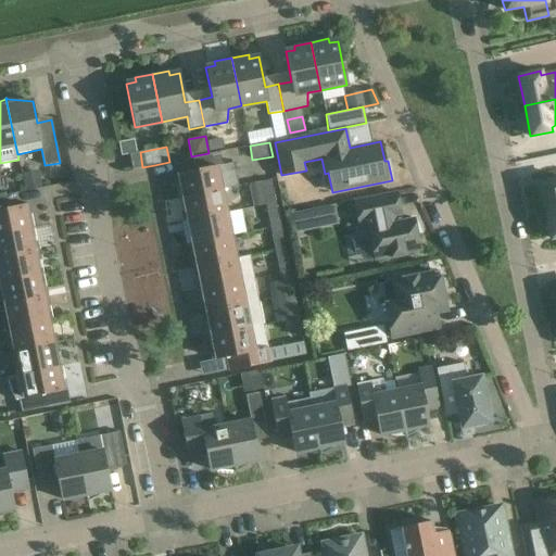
[(182,198),(222,189),(217,166),(222,165),(219,152),(214,153),(192,158),(194,171),(174,175),(174,176),(178,175),(182,198)]
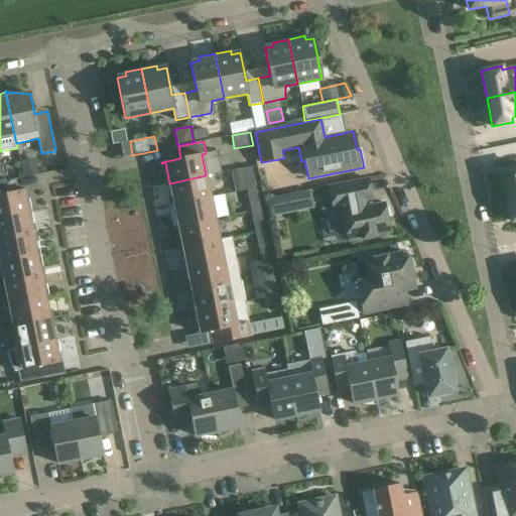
[(23,177),(39,174),(35,158),(20,161),(23,177)]
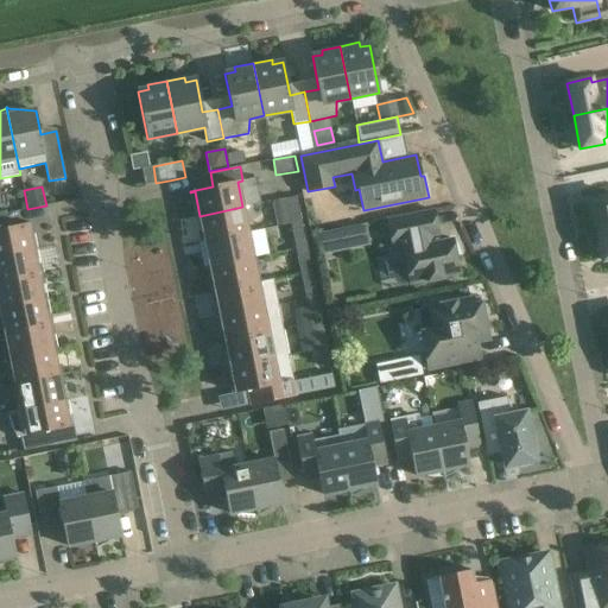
[(607,195),(590,198),(596,232),(607,229),(607,195)]
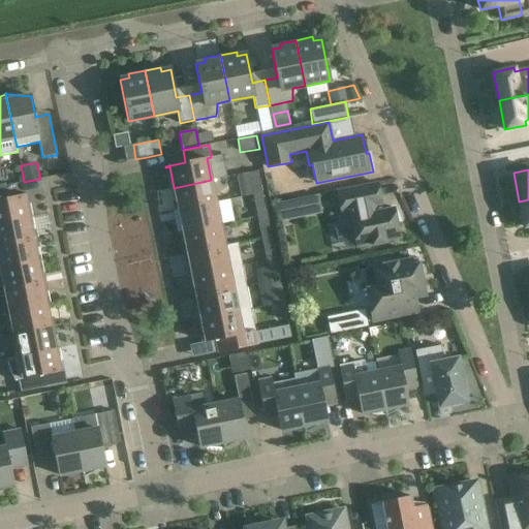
[(252,194),(261,192),(258,178),(249,179),(252,194)]
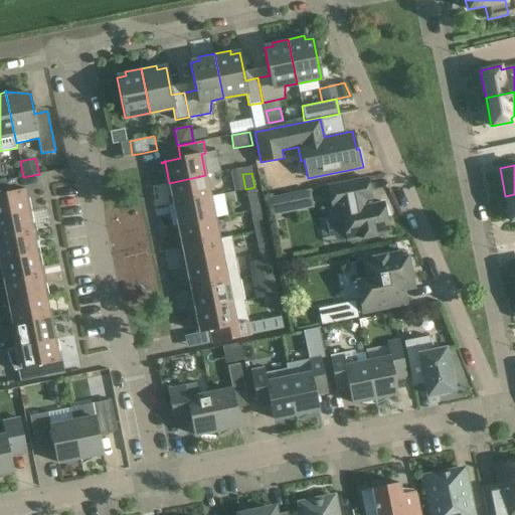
[(173,204),(209,197),(205,175),(169,183),(173,204)]
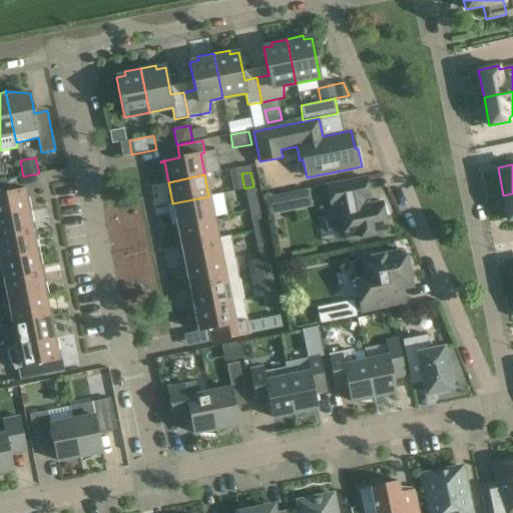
[(360,236),(360,237),(374,235),(373,233),(388,231),(384,215),(389,214),(383,201),(371,203),(369,194),(366,177),(327,185),(331,207),(339,205),(346,239),(360,236)]
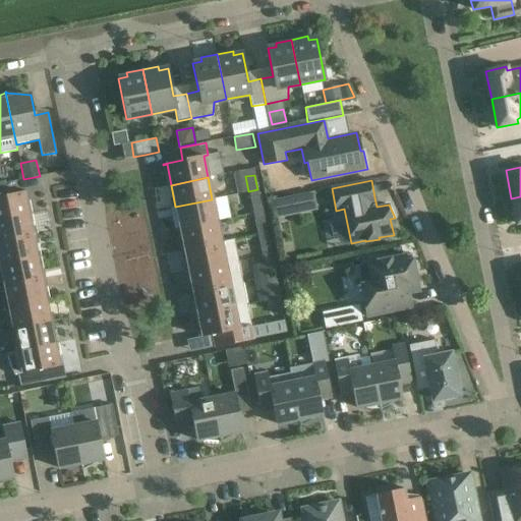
[(0,219),(29,214),(23,193),(27,192),(27,191),(7,195),(5,183),(0,183),(0,219)]
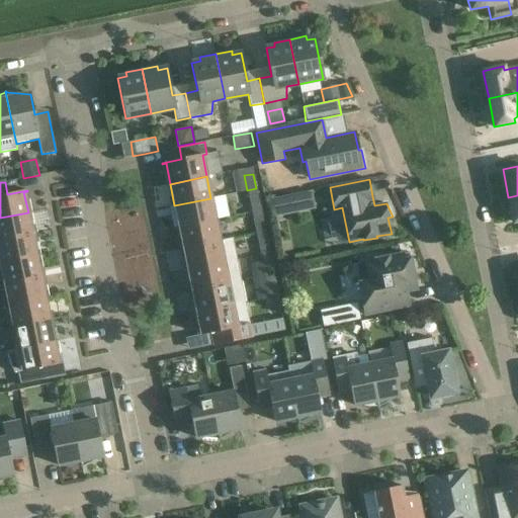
[(250,205),(259,203),(256,188),(247,190),(250,205)]
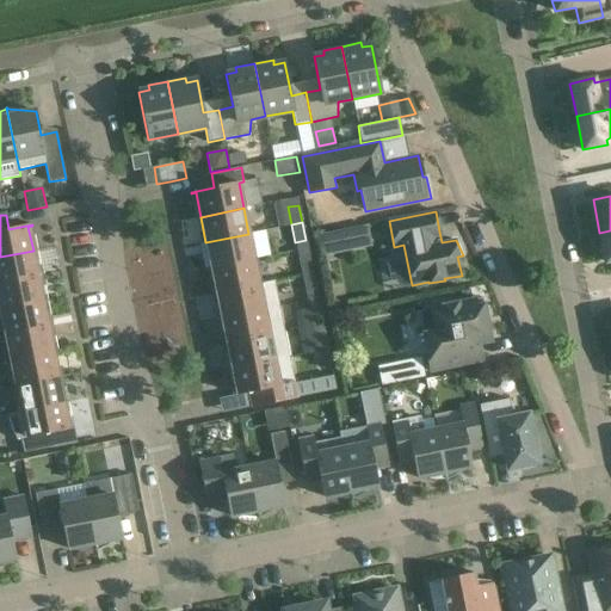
[(349,230),(334,234),(338,251),(352,248),(349,230)]
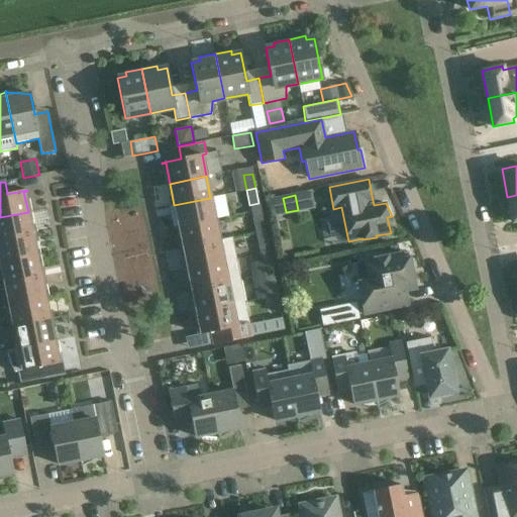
[(516,195),(507,197),(512,222),(516,220),(516,195)]
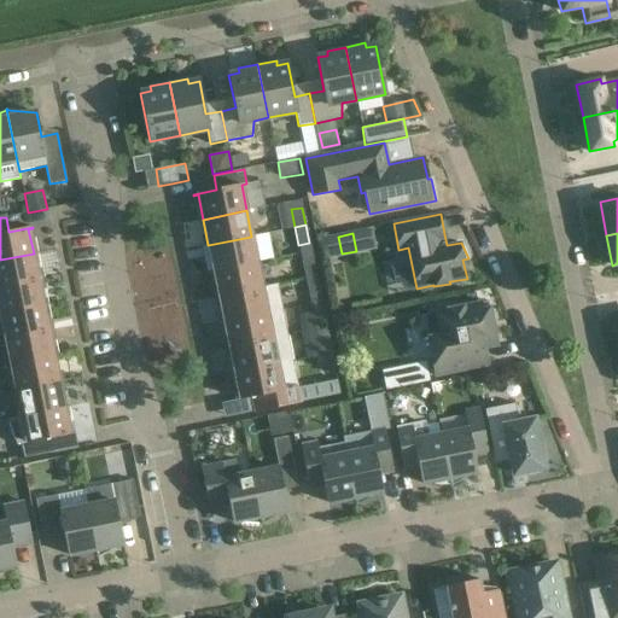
[(210,256),(204,257),(208,272),(214,270),(257,262),(251,237),(208,245),(210,256)]
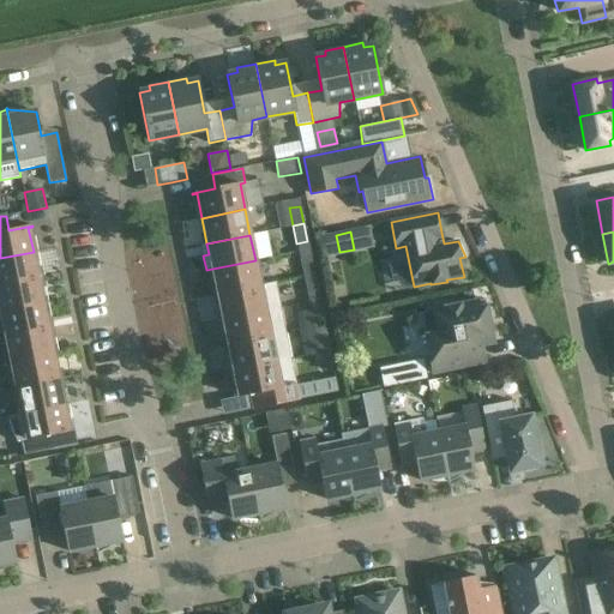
[(0,284),(38,278),(34,252),(0,258),(0,284)]
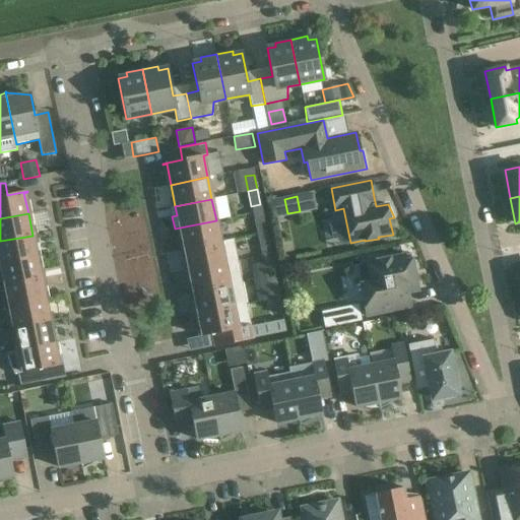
[(257,234),(266,233),(262,217),(254,219),(257,234)]
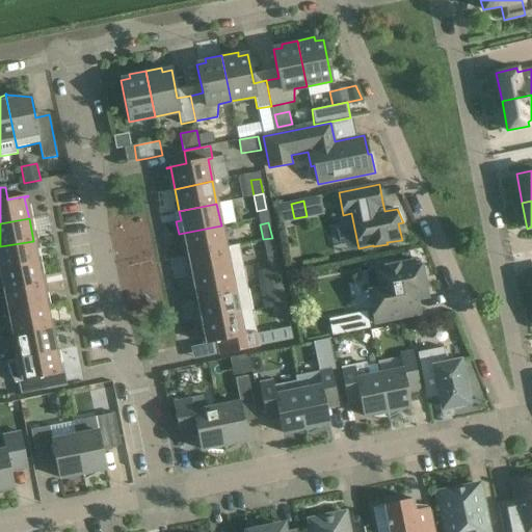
[(188,255),(225,247),(221,225),(184,233),(188,255)]
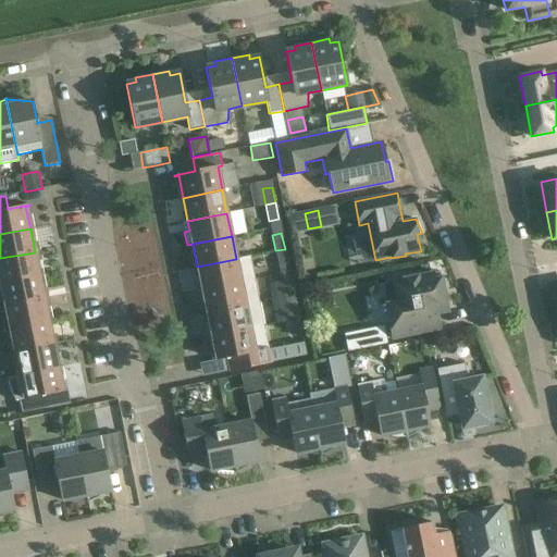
[(288,264),(285,249),(275,250),(279,267),(288,264)]
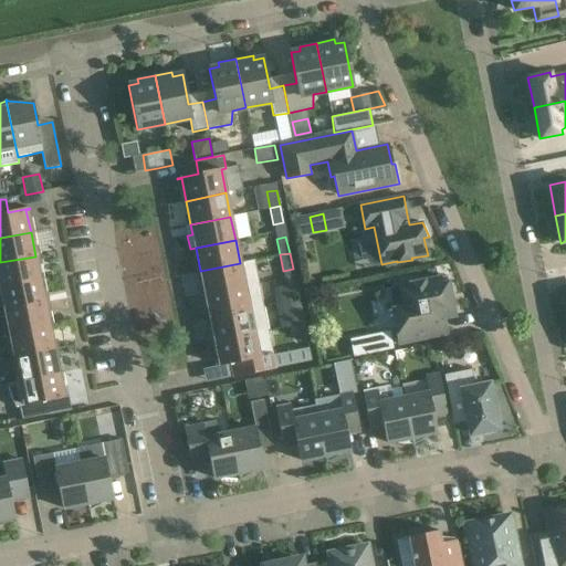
[(0,286),(40,280),(35,257),(0,262),(0,286)]
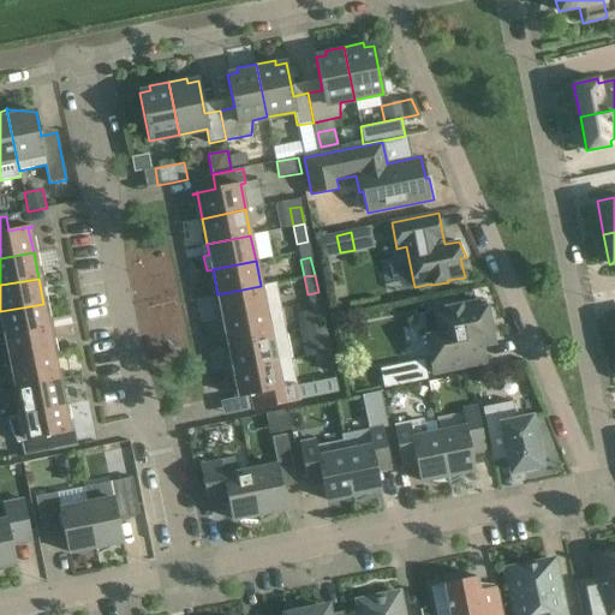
[(224,321),(281,309),(276,282),(261,286),(218,294),(224,321)]
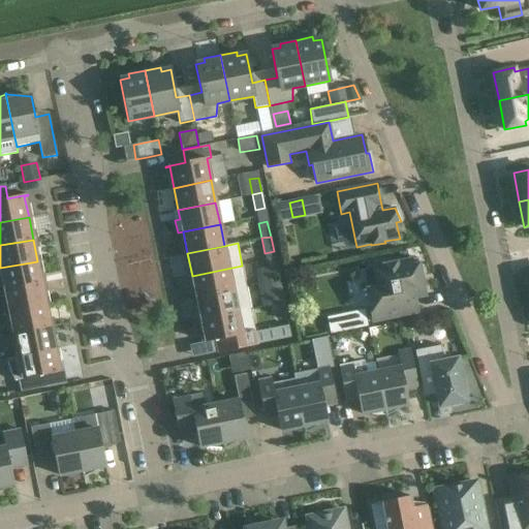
[(426,296),(424,286),(421,273),(417,257),(367,268),(364,269),(363,271),(363,274),(372,321),(417,313),(414,298),(426,296)]
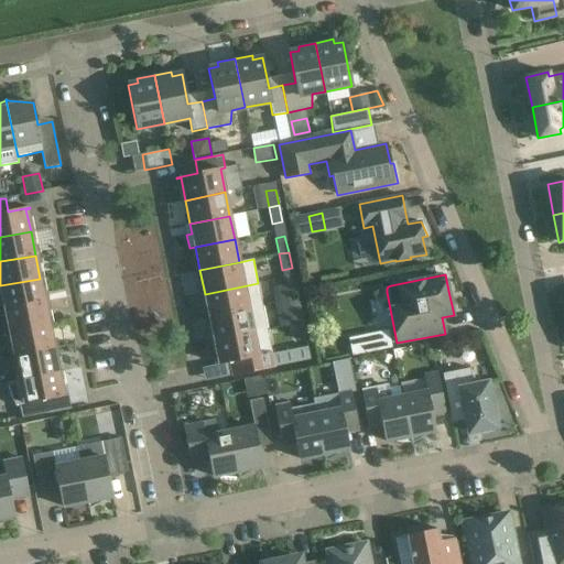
[(44,302),(40,279),(0,285),(0,286),(4,310),(44,302)]
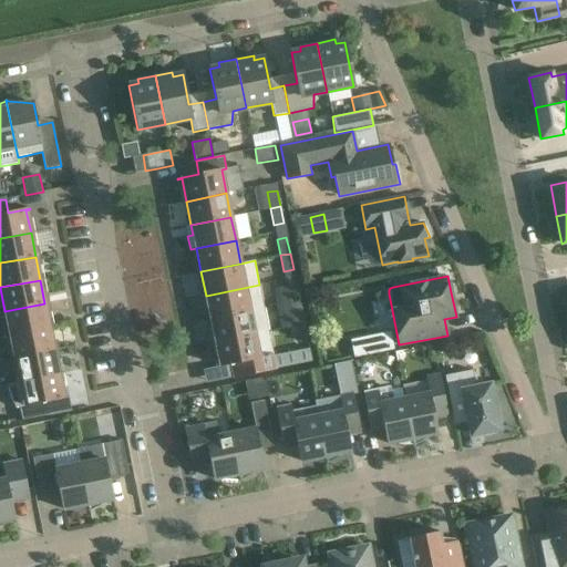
[(290,302),(299,300),(296,284),(287,286),(290,302)]
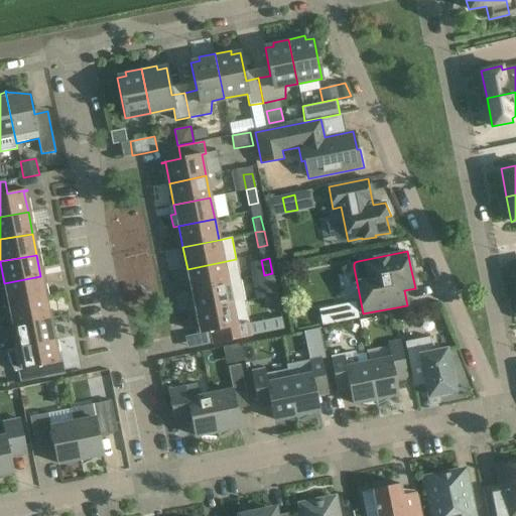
[(187,269),(191,290),(240,280),(236,259),(187,269)]
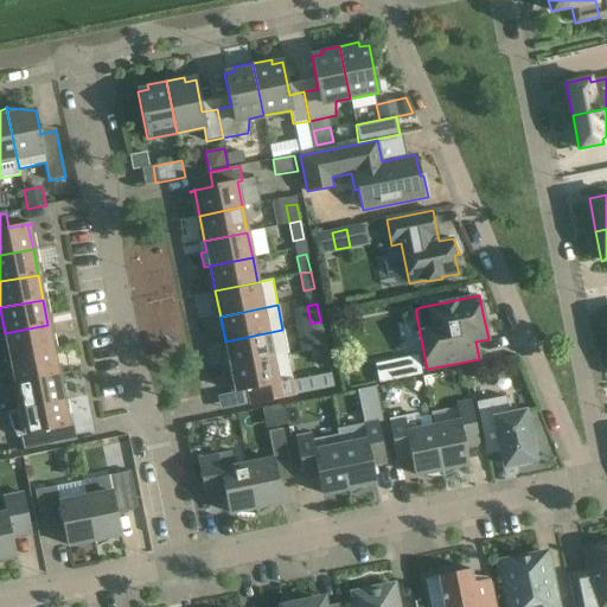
[(314,340),(324,339),(320,321),(311,324),(314,340)]
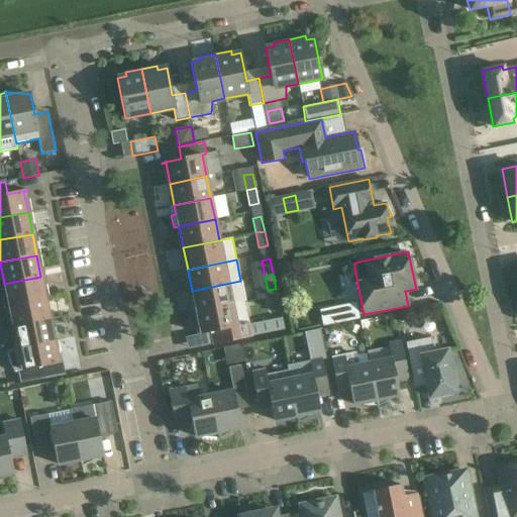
[(4,284),(9,305),(45,298),(40,277),(4,284)]
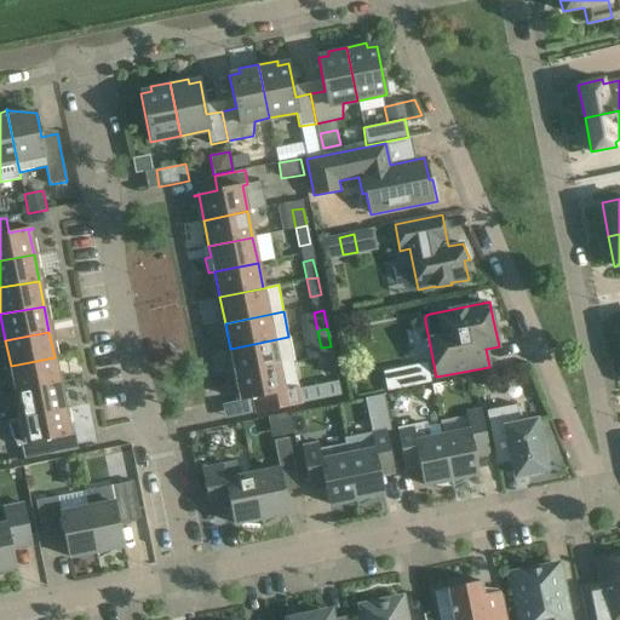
[(235,374),(294,362),(288,337),(230,349),(235,374)]
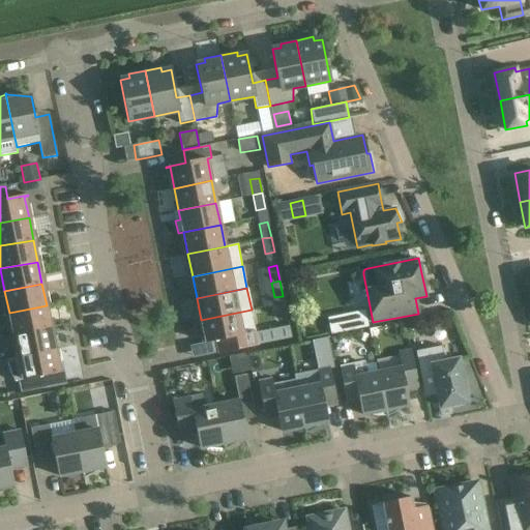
[(9,313),(13,334),(51,327),(47,305),(9,313)]
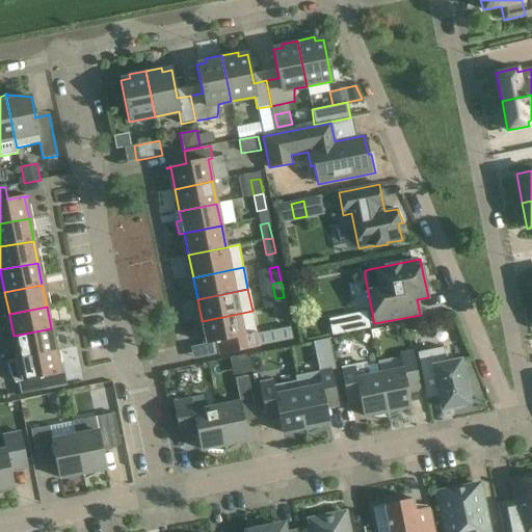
[(222,340),(225,353),(260,346),(253,311),(202,321),(206,342),(202,343),(203,344),(222,340)]
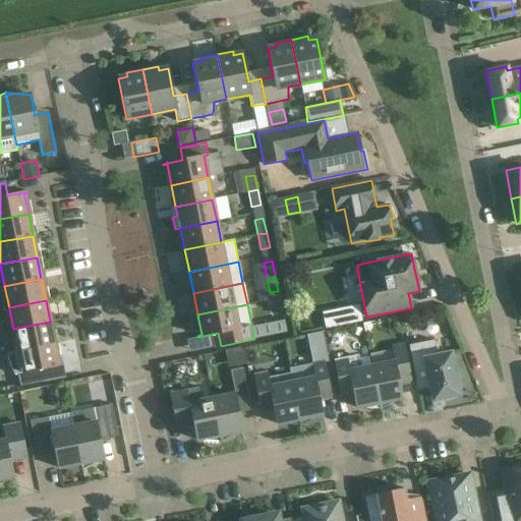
[(305,312),(295,323),(305,334),(316,324),(305,312)]
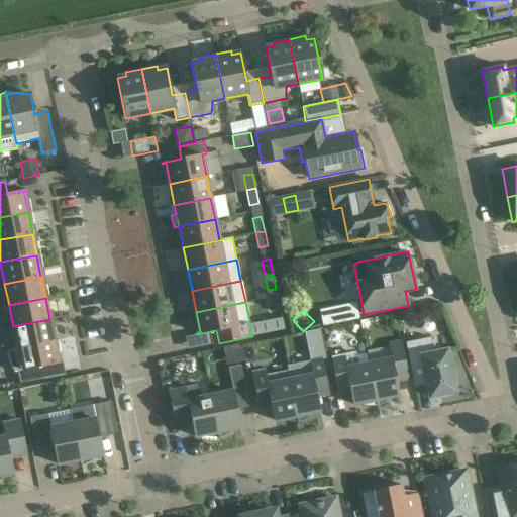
[(49,319),(13,326),(17,348),(54,340),(49,319)]
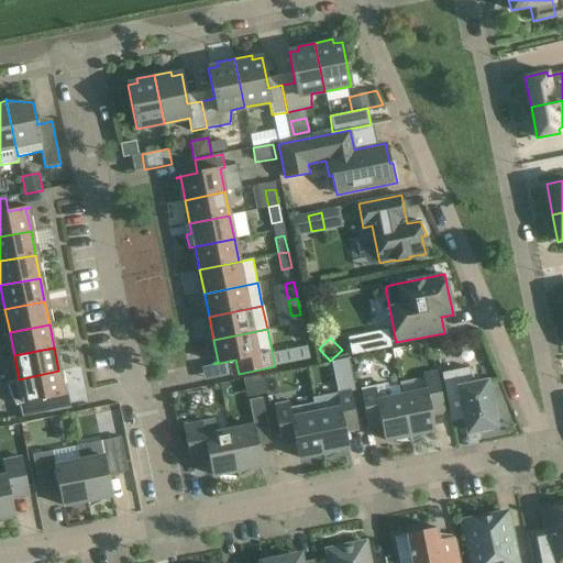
[(383,353),(381,361),(388,364),(392,355),(383,353)]
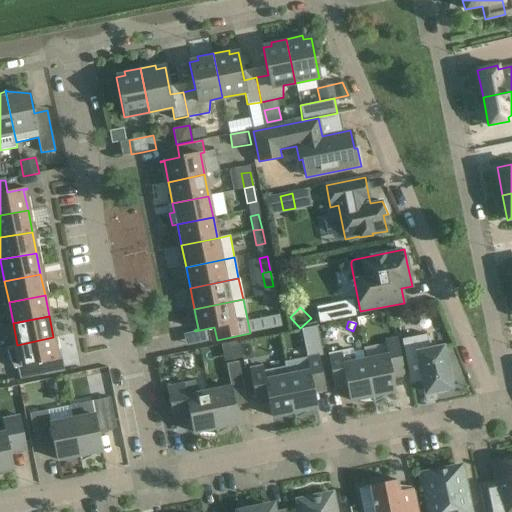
[(316,326),(301,329),(303,341),(319,338),(316,326)]
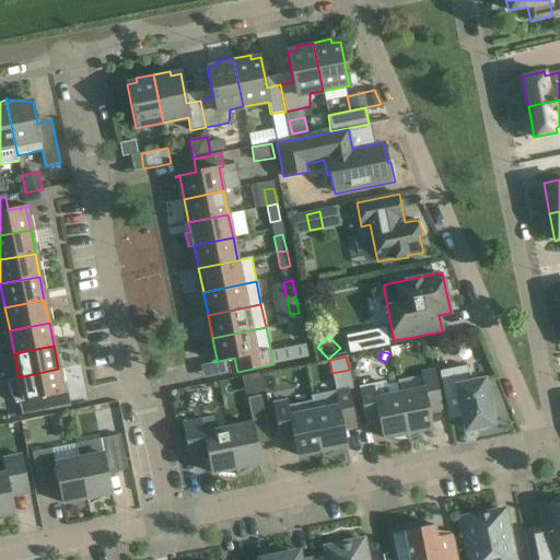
[(463,417),(465,427),(465,430),(478,428),(479,430),(490,428),(489,426),(492,424),(492,419),(494,419),(491,401),(488,401),(483,380),(470,383),(466,365),(439,371),(448,419),(463,417)]
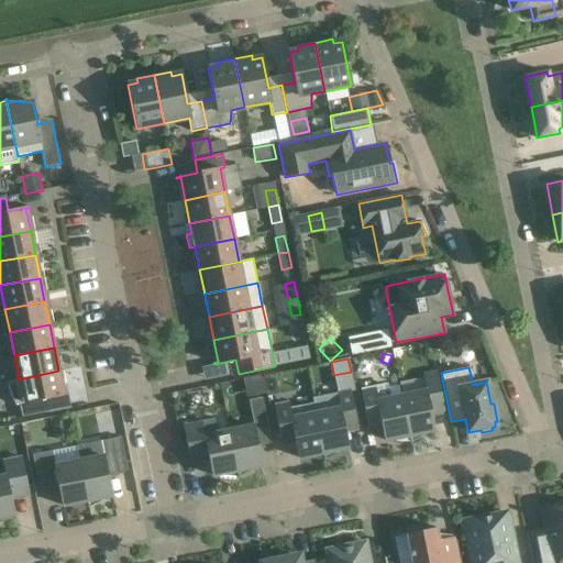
[(19,379),(6,382),(14,405),(19,404),(22,418),(48,412),(46,398),(67,394),(67,393),(63,394),(58,371),(19,379)]
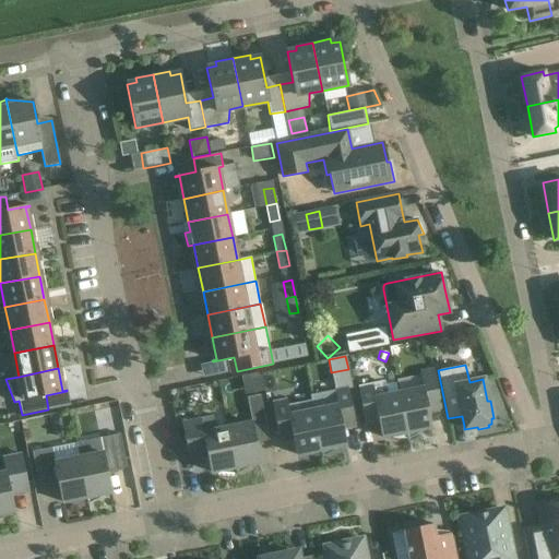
[(440,403),(435,376),(433,371),(420,373),(424,389),(399,393),(408,440),(408,439),(431,427),(427,406),(440,403)]
